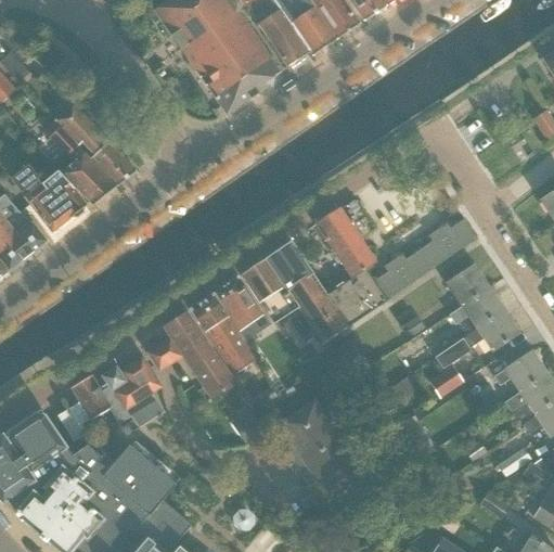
[(166,0),(158,5),(155,0),(153,0),(139,10),(144,17),(155,10),(226,113),(266,86),(263,81),(279,71),(236,9),(230,0),(166,0)]
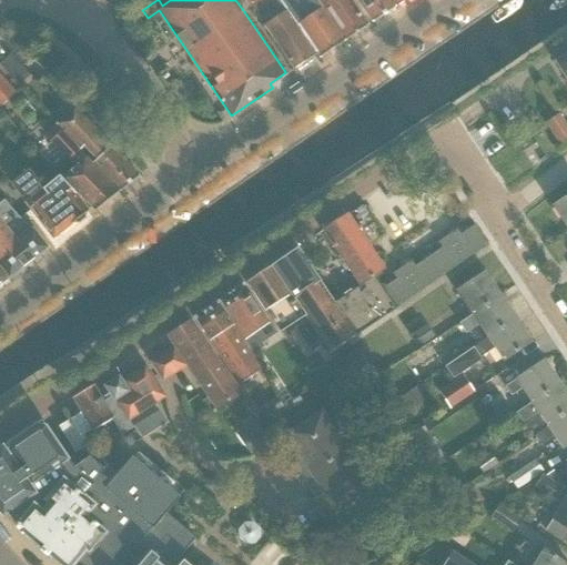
[(235,0),(242,9),(250,3),(250,4),(256,0),(280,0),(286,9),(315,51),(314,52),(317,57),(345,38),(317,0),(235,0)]
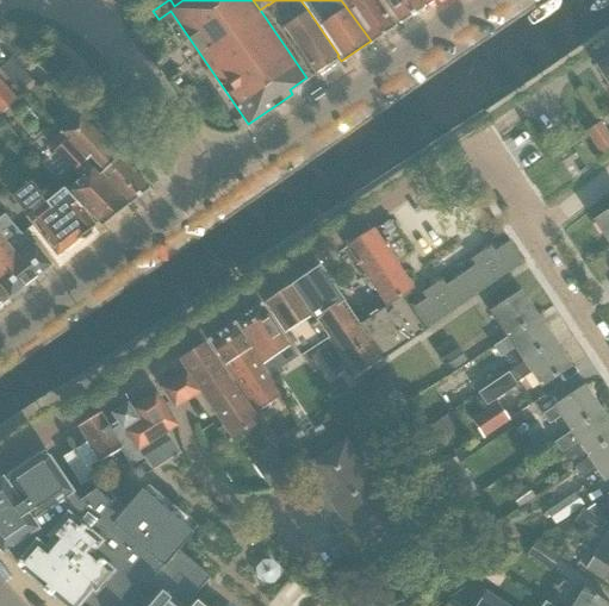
[(341,0),(371,41),(396,24),(378,0),(341,0)]
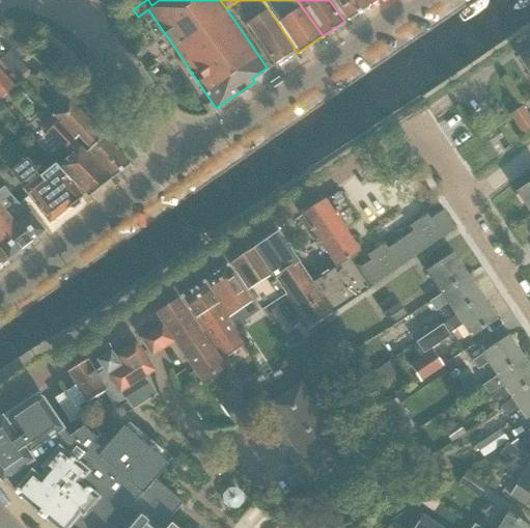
[(334,0),(347,18),(369,3),(367,0),(334,0)]
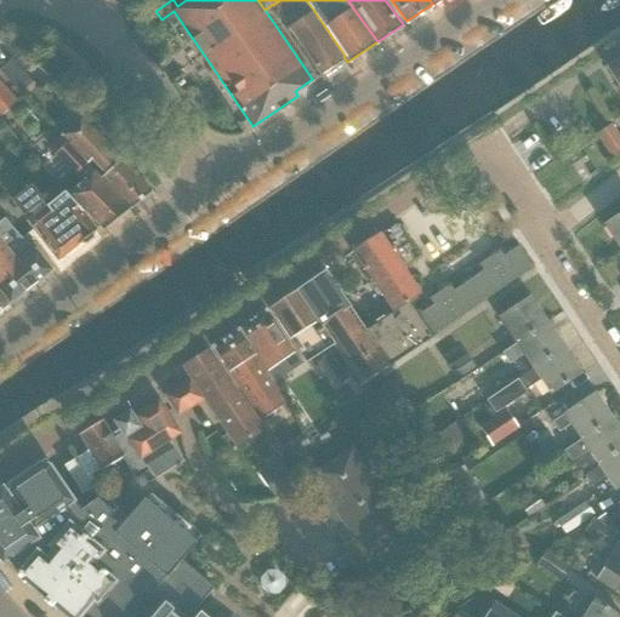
[(345,56),(313,10),(290,26),(322,72),(343,57),(345,56)]
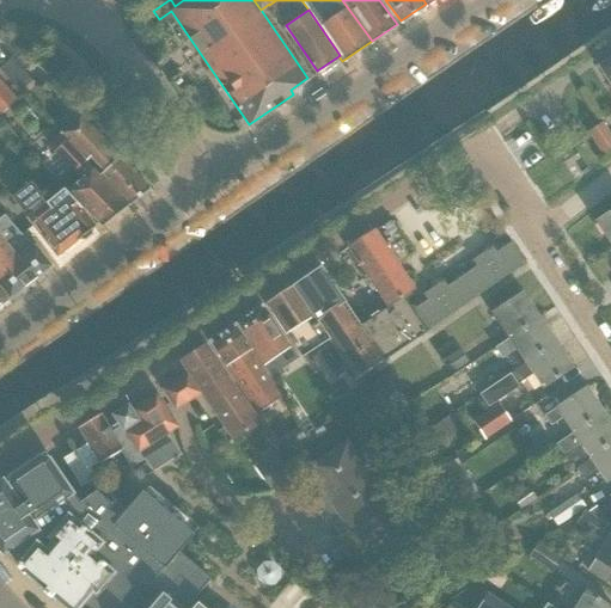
[(13,59),(11,55),(0,65),(25,92),(35,83),(23,69),(34,59),(24,48),(13,59)]
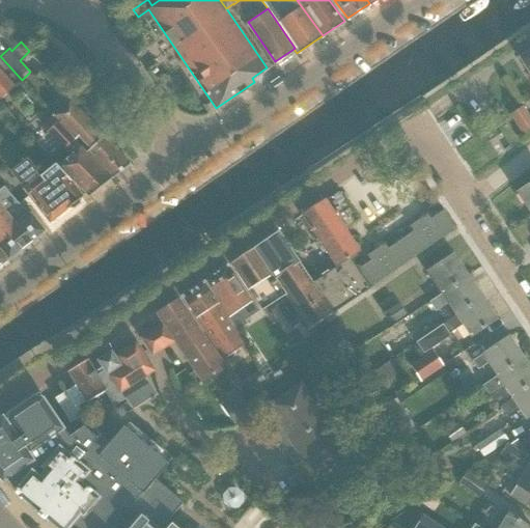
[(529,47),(519,55),(529,72),(529,47)]
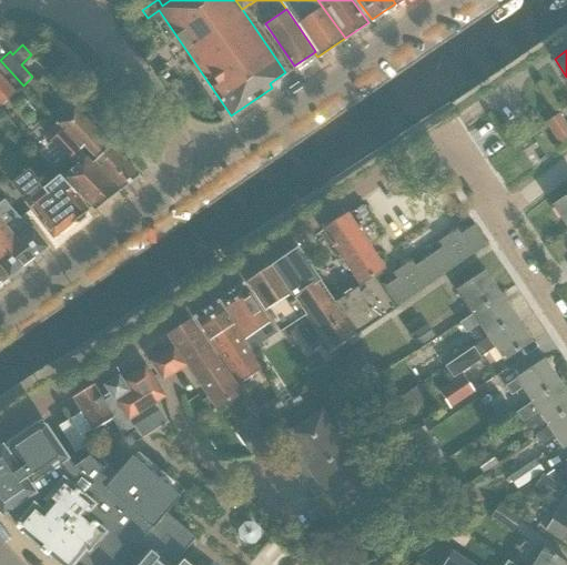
[(0,101),(13,90),(0,74),(0,101)]
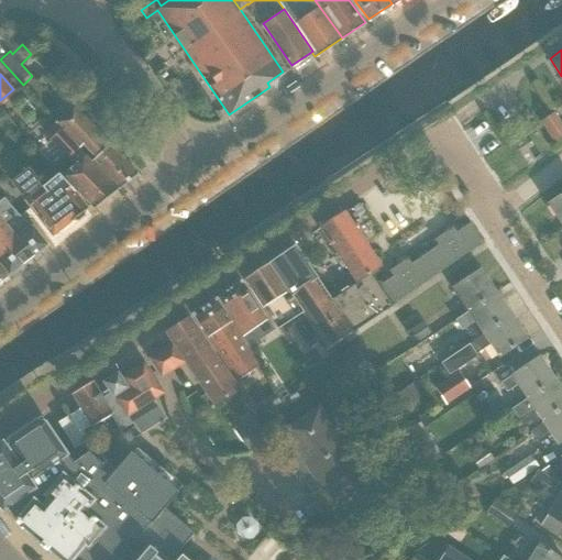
[(56,121),(62,128),(118,188),(136,172),(91,123),(75,103),(56,121)]
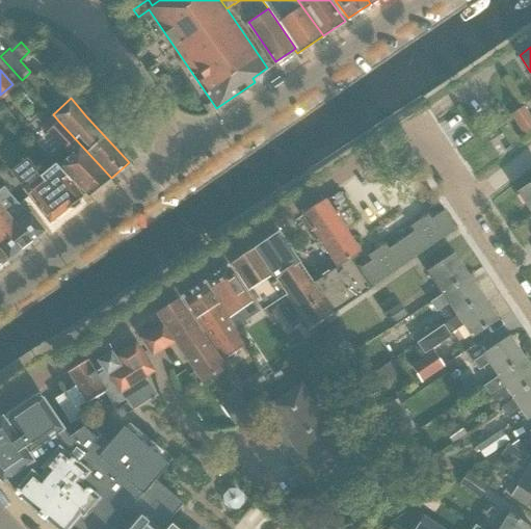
[(509,113),(523,133),(530,128),(530,115),(523,104),(509,113)]
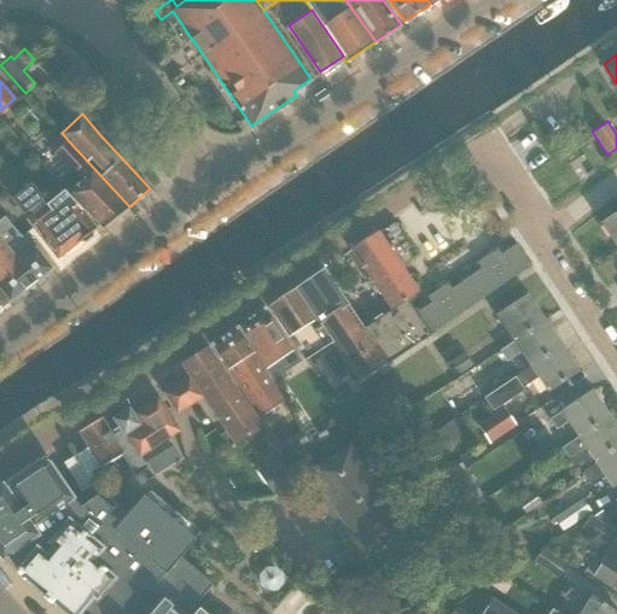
[(68,191),(82,208),(103,229),(129,206),(68,140),(62,133),(50,144),(75,169),(76,169),(83,176),(68,191)]
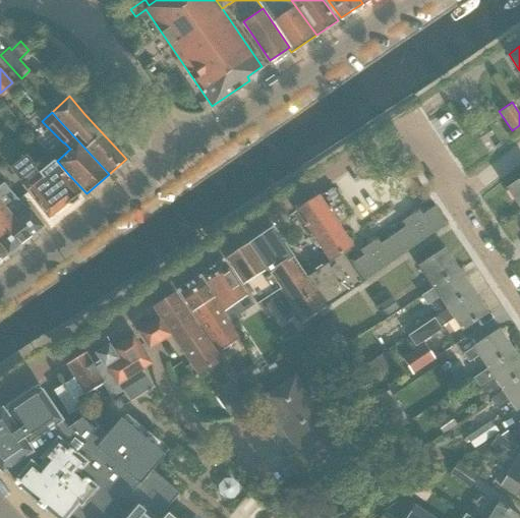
[(26,155),(10,167),(11,167),(27,187),(26,187),(48,217),(68,203),(73,204),(78,198),(78,193),(80,191),(56,162),(41,174),(27,157),(26,155)]
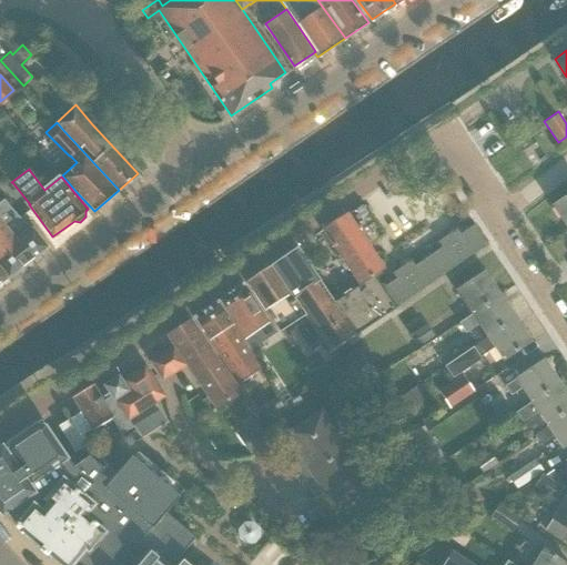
[(566,192),(553,202),(566,224),(566,192)]
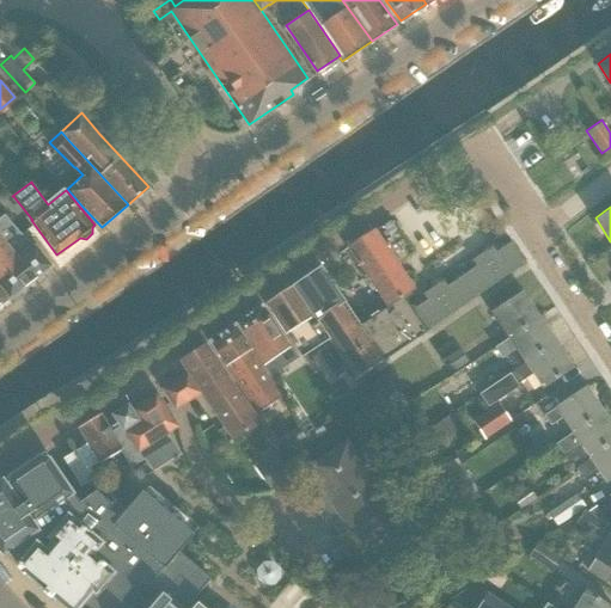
[(0,284),(10,296),(50,265),(29,238),(28,239),(11,222),(5,214),(1,216),(0,215),(0,284)]
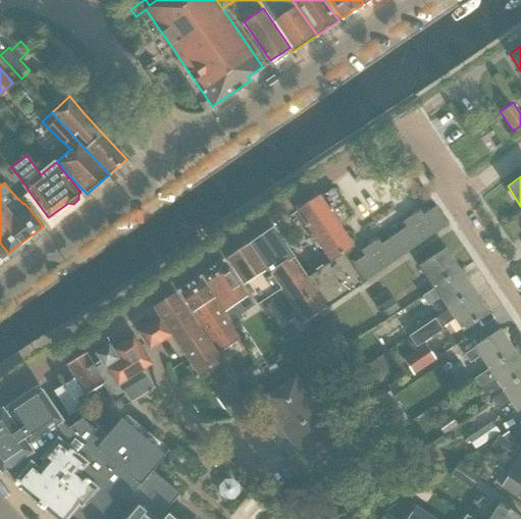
[(325,306),(448,223),(435,205),(422,214),(419,209),(403,220),(406,225),(380,243),(377,239),(360,250),(364,255),(352,263),(344,251),(353,245),(318,194),(296,209),(329,259),(307,275),(306,275),(325,306)]
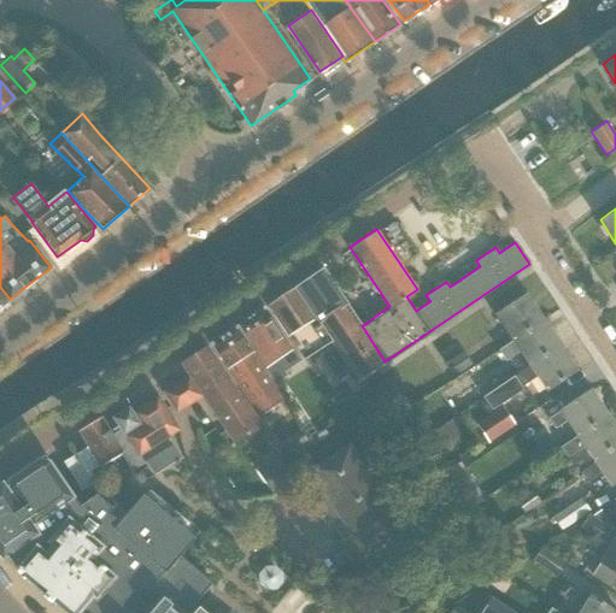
[(385,361),(362,325),(363,325),(323,267),(294,287),(330,339),(348,366),(358,379),(385,361)]
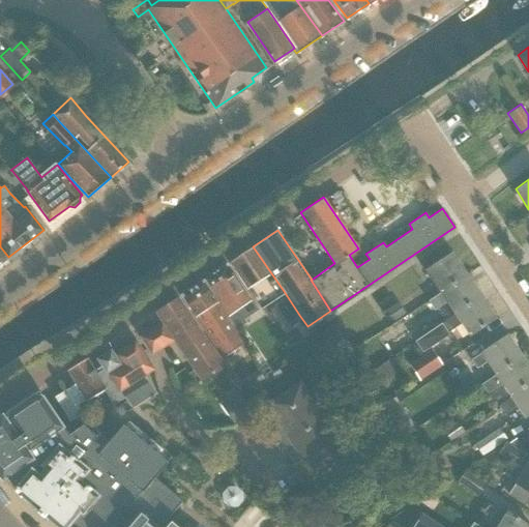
[(253,246),(231,262),(246,285),(261,306),(284,291),(253,246)]
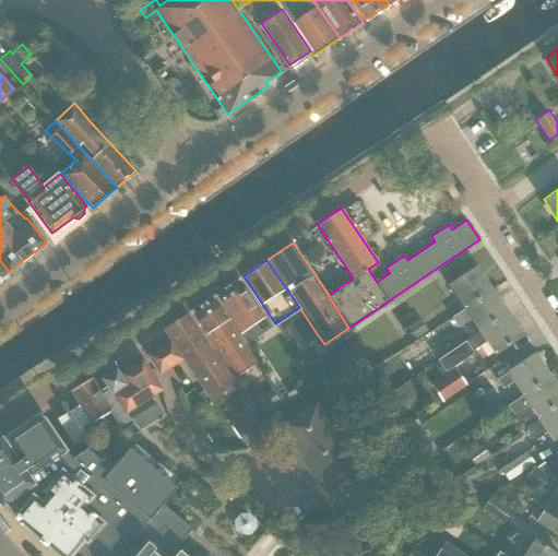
[(476,264),(449,283),(464,306),(491,288),(476,264)]
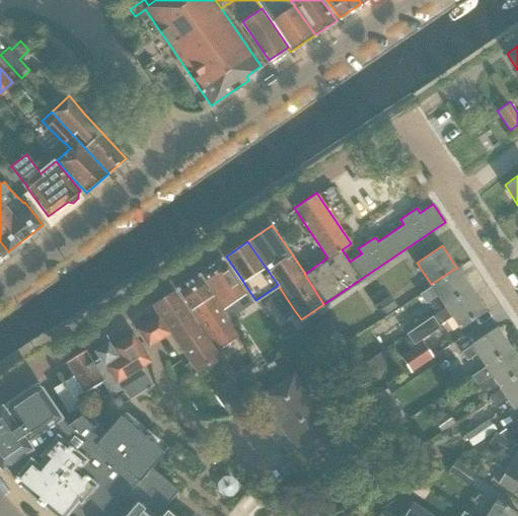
[(222,259),(201,273),(224,307),(223,307),(232,320),(238,316),(236,312),(251,302),(222,259)]
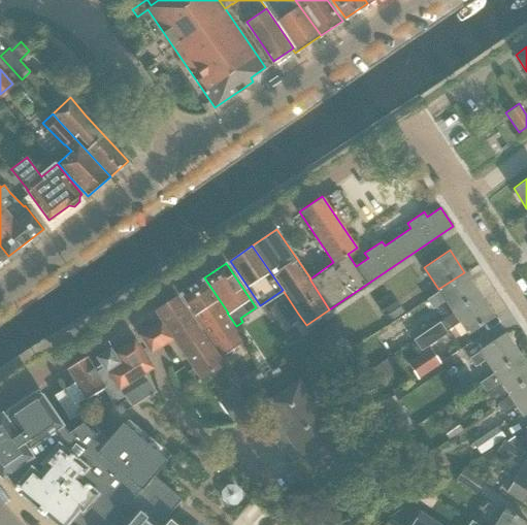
[(464,272),(438,289),(426,298),(433,307),(446,299),(453,310),(479,293),(464,272)]
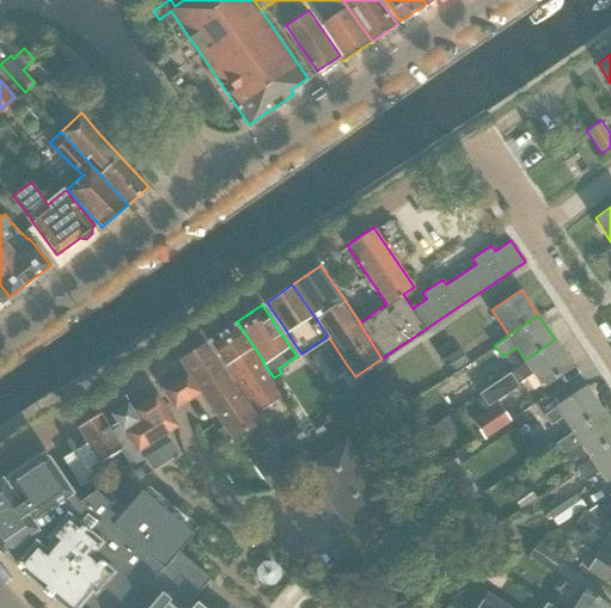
[(251,348),(234,323),(209,339),(233,376),(258,361),(250,349),(251,348)]
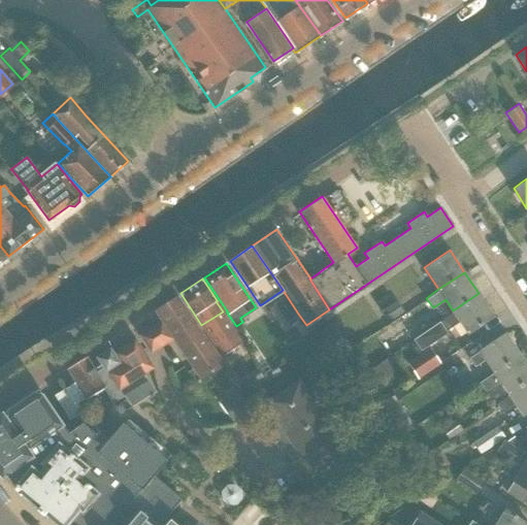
[(518,285),(526,295),(526,281),(525,279),(518,285)]
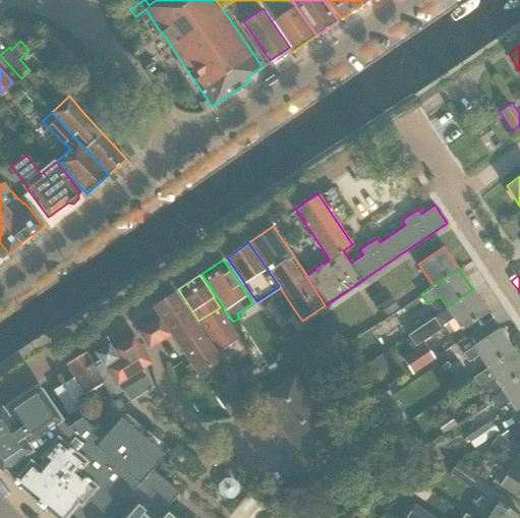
[(472,289),(447,306),(407,333),(414,345),(442,327),(440,325),(453,315),(461,328),(486,310),(472,289)]
